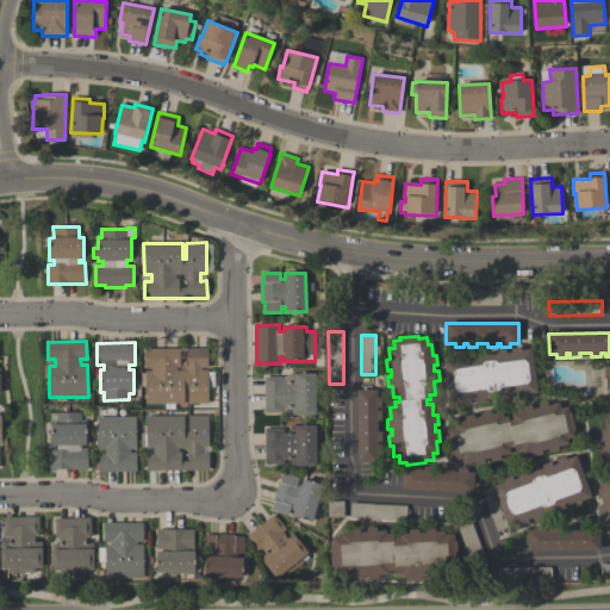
[(531,349),(537,393),(527,394),(527,398),(517,399),(516,396),(511,396),(512,399),(502,400),(502,397),(485,399),(486,403),(475,404),(475,400),(471,402),(471,405),(461,406),(460,403),(449,404),(443,361),(454,360),(453,356),(464,355),(465,359),(470,359),(470,354),(479,353),(480,356),(496,354),(496,350),(505,349),(505,354),(511,353),(510,349),(521,348),(521,352),(531,349)]
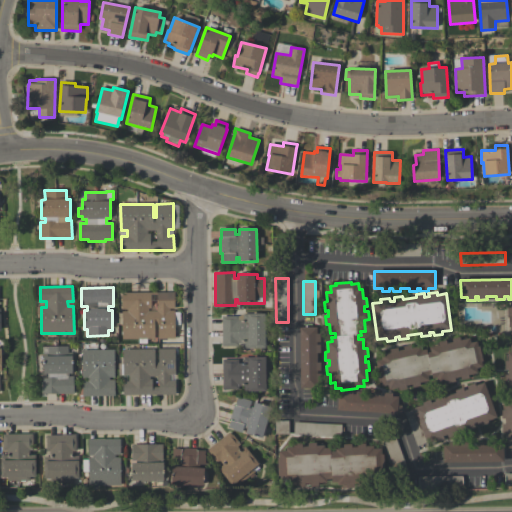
[(175,339),(158,339),(158,327),(155,327),(155,339),(146,339),(147,344),(138,344),(138,339),(122,339),(122,312),(127,312),(127,309),(122,309),(122,293),(174,293),(174,309),(169,309),(169,311),(174,311),(174,313),(180,313),(180,325),(175,325),(175,339)]
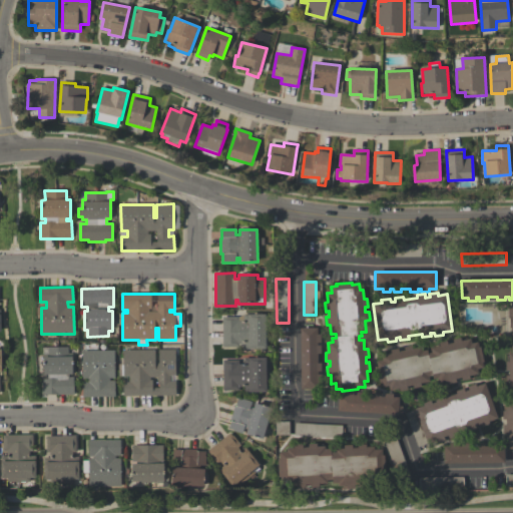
[(222,348),(222,318),(238,318),(243,316),(266,316),(266,321),(269,321),(269,345),(266,345),(266,350),(244,350),(244,348),(222,348)]
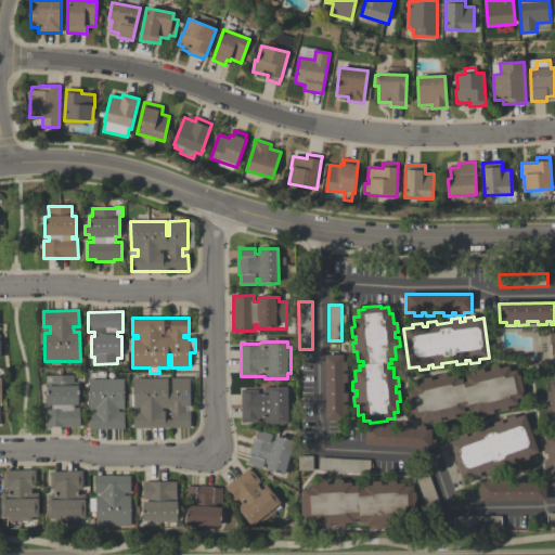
[(325,356),(344,356),(344,362),(347,362),(347,371),(344,371),(344,374),(347,374),(348,384),(344,384),(344,394),(348,394),(348,402),(344,402),(344,405),(348,405),(348,414),(344,414),(345,422),(326,422),(325,356)]
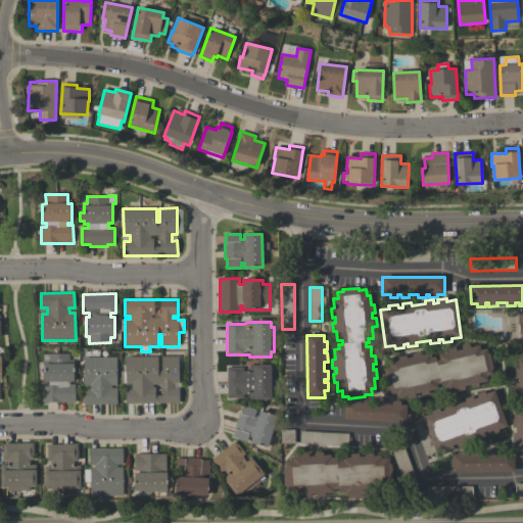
[(480,345),(481,350),(487,349),(488,354),(489,353),(493,371),(492,371),(493,377),(486,378),(487,381),(478,383),(479,387),(471,389),(470,385),(465,387),(465,390),(457,392),(456,389),(446,391),(445,387),(441,388),(440,384),(437,385),(438,390),(429,392),(429,394),(422,396),(421,393),(416,394),(417,397),(408,399),(407,396),(397,398),(396,394),(390,395),(389,390),(387,391),(383,375),(385,375),(384,369),(390,368),(389,363),(398,361),(397,358),(406,355),(407,359),(412,358),(412,354),(419,352),(420,355),(430,353),(431,359),(435,358),(436,361),(439,360),(438,355),(448,353),(447,349),(456,348),(457,351),(462,350),(462,347),(470,345),(470,347),(480,345)]
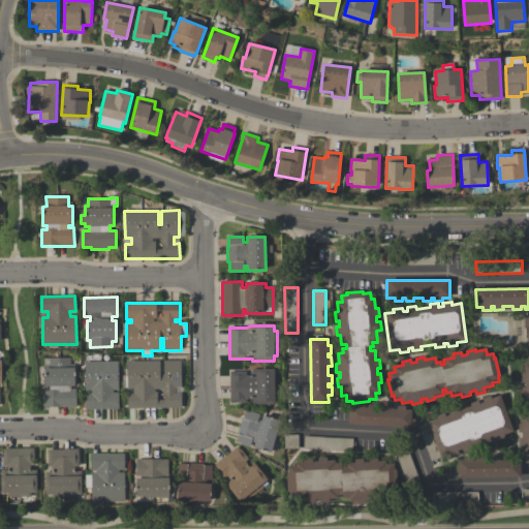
[(528,464),(526,464),(525,456),(522,456),(522,447),(519,447),(519,438),(522,438),(522,433),(519,433),(519,425),(522,425),(522,415),(523,415),(523,409),(526,409),(526,404),(525,405),(525,396),(522,396),(522,387),(525,387),(525,382),(522,382),(522,373),(524,373),(524,365),(528,365),(527,356),(528,356),(528,464)]
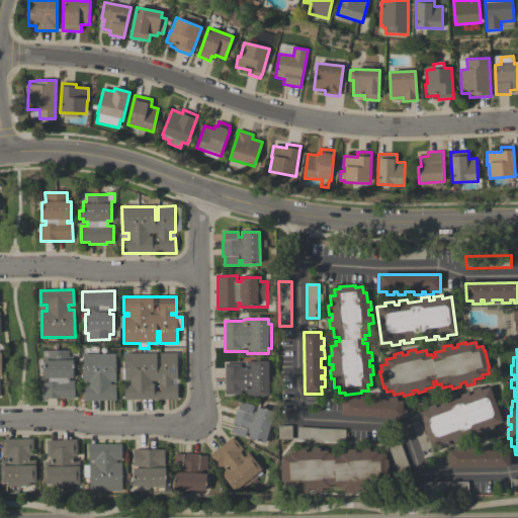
[(69,351),(69,360),(73,360),(73,378),(69,378),(69,381),(74,381),(75,400),(42,400),(42,383),(48,383),(48,379),(45,379),(44,361),(49,361),(49,351),(69,351)]
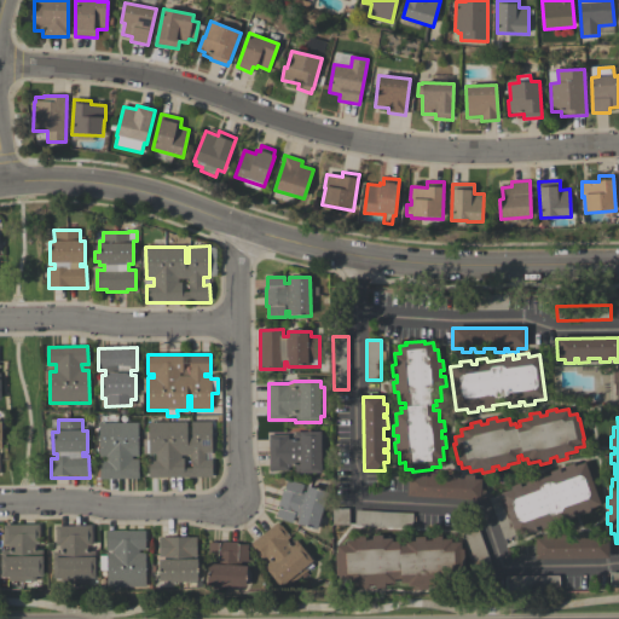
[(148,423),(187,422),(187,438),(191,438),(191,422),(212,422),(213,453),(206,453),(206,461),(213,461),(213,478),(149,479),(149,462),(156,461),(155,455),(149,455),(148,423)]
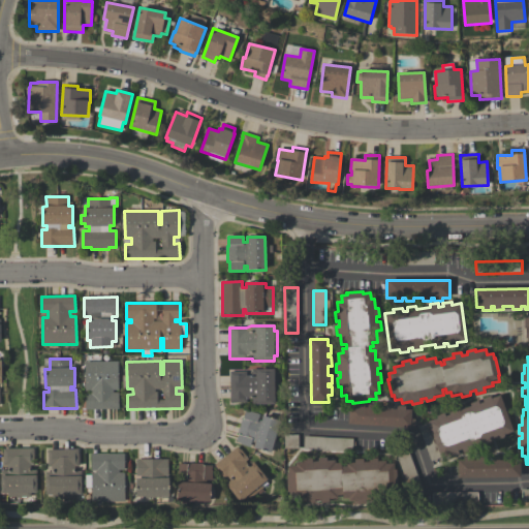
[(119,409),(86,410),(86,394),(91,394),(91,391),(85,391),(85,363),(118,362),(118,391),(113,391),(113,393),(118,393),(119,409)]
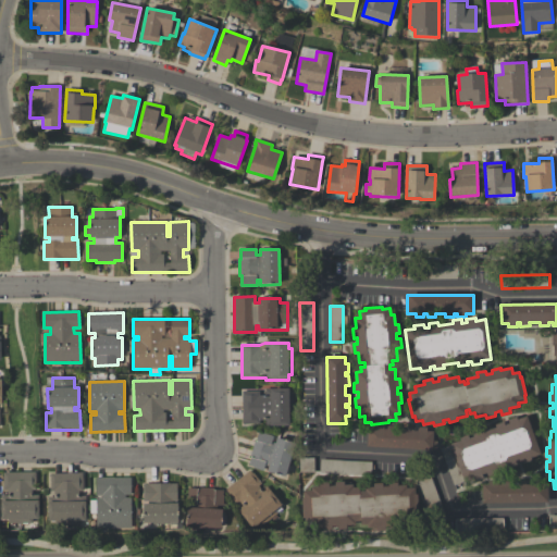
[(289,388),(289,395),(292,395),(292,420),(289,420),(289,426),(265,426),(265,420),(260,420),(260,424),(242,424),(242,392),(259,392),(259,395),(264,395),(264,388),(289,388)]
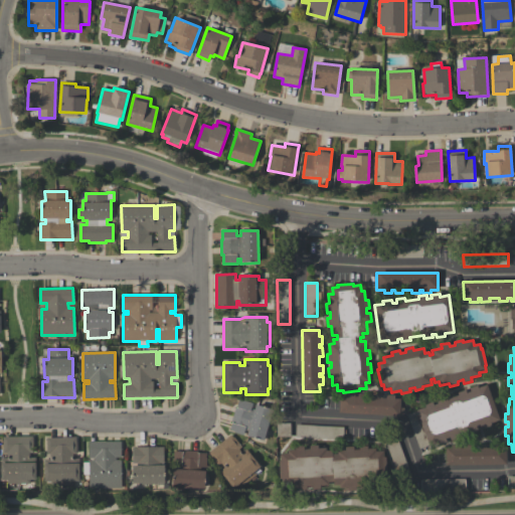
[(500,419),(491,423),(492,425),(484,428),(483,425),(479,427),(480,431),(473,433),(472,431),(459,436),(460,439),(451,442),(450,438),(446,440),(447,443),(440,446),(438,443),(419,449),(407,415),(416,411),(425,407),(424,405),(433,402),(434,404),(438,403),(437,400),(444,397),(445,400),(459,395),(458,393),(466,390),(467,393),(471,391),(470,388),(477,386),(478,388),(487,385),(500,419)]
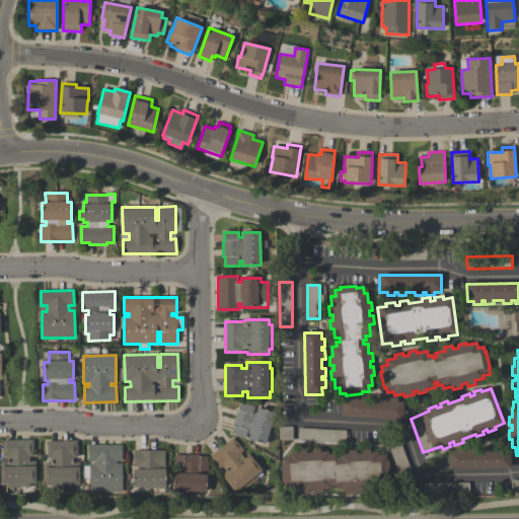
[(402,420),(342,417),(343,399),(349,399),(349,396),(358,396),(357,399),(360,400),(361,397),(369,397),(369,400),(378,401),(378,398),(386,398),(386,401),(389,401),(389,398),(397,399),(397,401),(403,402),(402,420)]
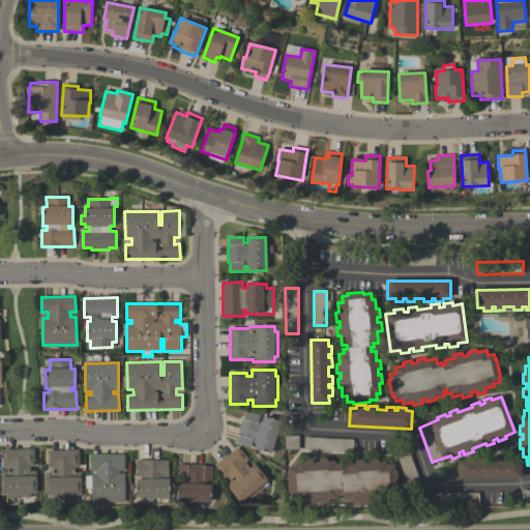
[(236,443),(238,436),(238,435),(242,419),(243,419),(245,411),(261,415),(259,420),(262,421),(263,417),(280,421),(271,453),(254,449),(255,444),(253,443),(251,448),(240,446),(241,444),(236,443)]
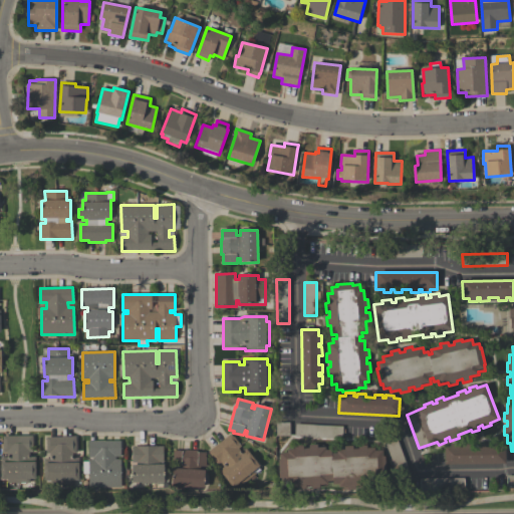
[(342,439),(295,437),(295,425),(343,427),(342,439)]
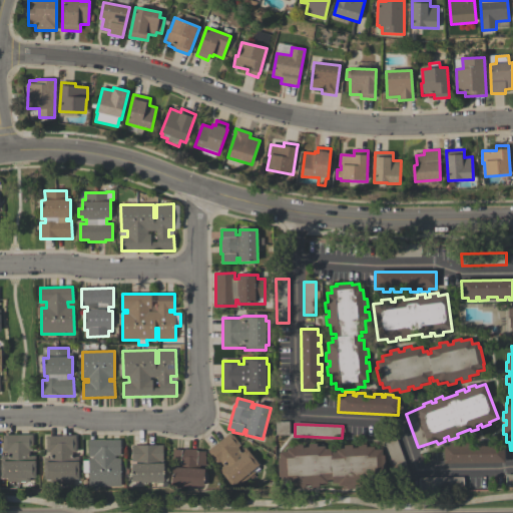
[(230,433),(232,437),(233,436),(240,446),(238,448),(241,451),(245,448),(260,466),(259,467),(261,469),(238,487),(236,484),(232,487),(219,470),(223,466),(220,462),(217,465),(210,456),(211,455),(207,451),(230,433)]
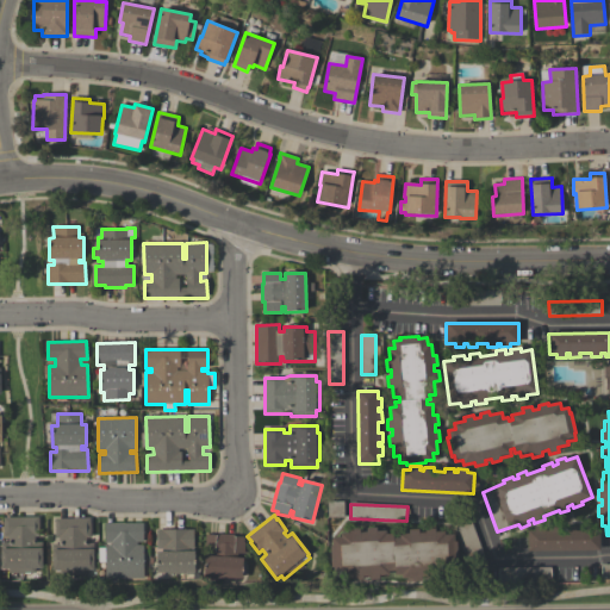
[(4,518),(39,518),(39,537),(36,537),(36,543),(42,542),(43,570),(35,570),(35,573),(8,573),(8,570),(2,570),(2,543),(8,543),(7,537),(4,537),(4,518)]
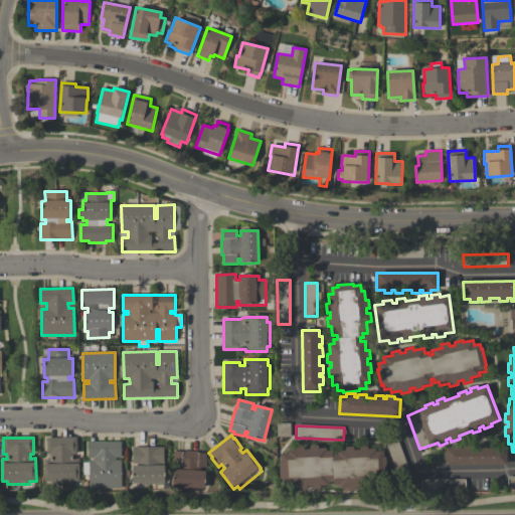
[(75,438),(75,455),(73,455),(73,460),(79,459),(79,482),(71,483),(71,486),(53,486),(53,483),(45,483),(44,460),(49,460),(49,455),(46,455),(46,439),(75,438)]
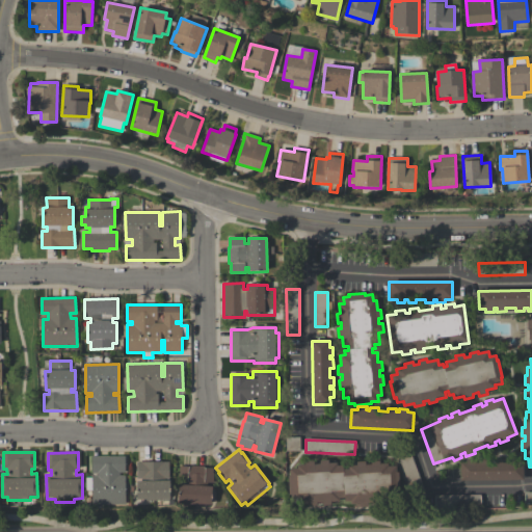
[(91,457),(125,456),(125,473),(120,474),(120,476),(125,476),(125,505),(92,505),(91,490),(86,490),(85,478),(91,478),(91,476),(97,476),(97,474),(91,474),(91,457)]
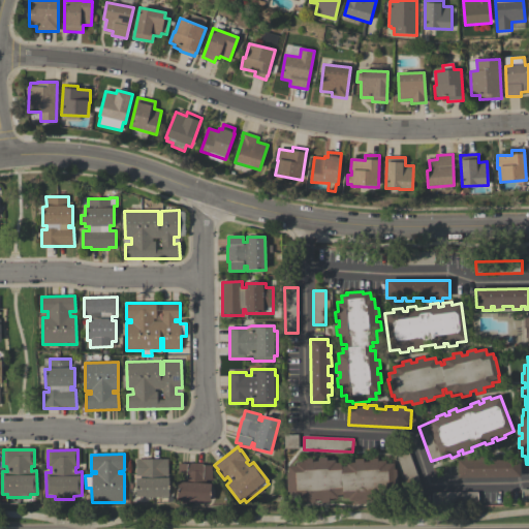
[(520,460),(521,478),(458,478),(458,461),(464,461),(464,458),(472,458),(472,461),(475,461),(475,458),(484,458),(484,461),(494,461),(494,458),(502,457),(502,461),(505,460),(504,457),(512,457),(512,460),(520,460)]
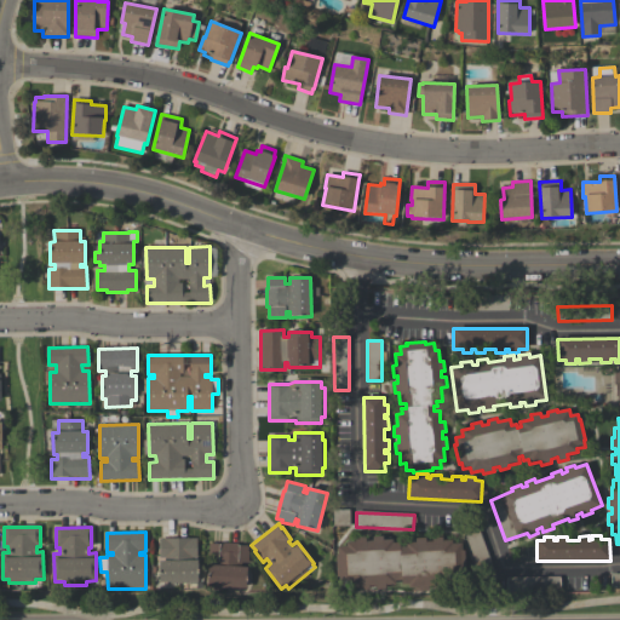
[(338,546),(345,546),(345,544),(356,543),(356,539),(366,538),(366,541),(373,541),(373,538),(383,537),(383,541),(392,540),(392,544),(400,544),(400,547),(406,547),(406,544),(415,543),(415,539),(425,539),(426,543),(432,543),(432,538),(442,538),(443,541),(453,541),(453,544),(461,544),(463,550),(465,550),(466,570),(464,570),(465,585),(446,586),(446,590),(436,591),(435,587),(430,587),(430,591),(419,592),(419,589),(409,589),(408,585),(402,585),(401,581),(395,581),(395,585),(386,586),(386,590),(377,590),(375,586),(369,587),(369,590),(357,591),(357,585),(352,585),(351,583),(340,583),(340,572),(337,572),(337,554),(339,552),(338,546)]
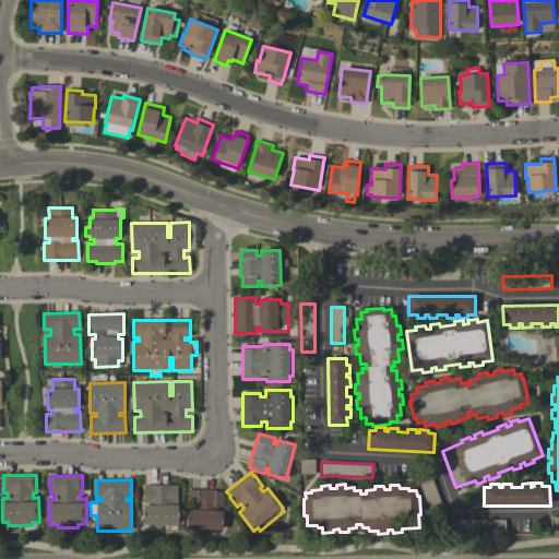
[(178,486),(178,504),(174,504),(174,506),(179,506),(179,525),(178,525),(178,526),(154,526),(154,525),(144,525),(144,507),(149,507),(149,504),(144,504),(144,486),(178,486)]
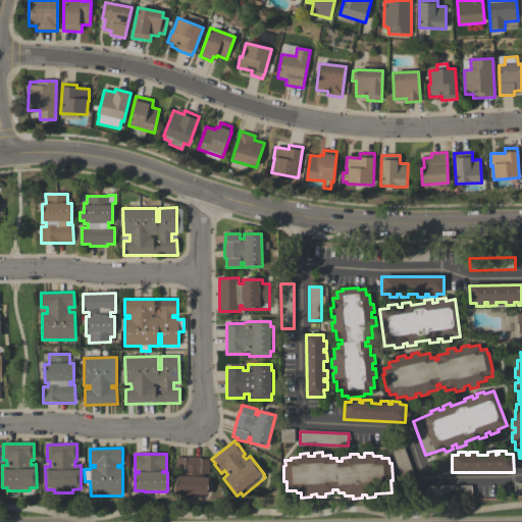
[(174,494),(176,458),(186,459),(186,458),(200,458),(200,460),(209,460),(209,464),(210,464),(208,497),(174,494)]
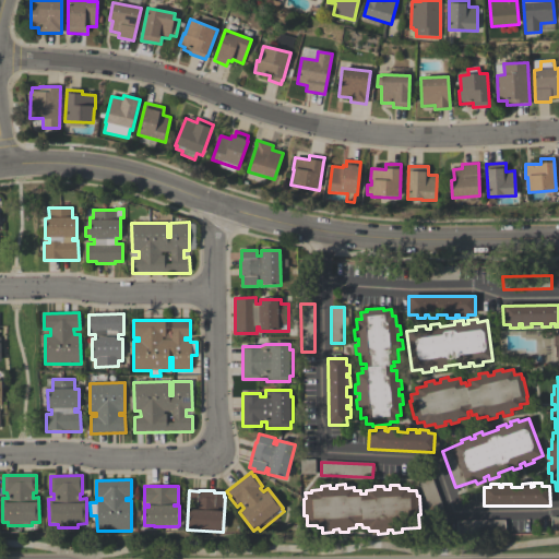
[(456,534),(456,521),(504,521),(504,533),(456,534)]
